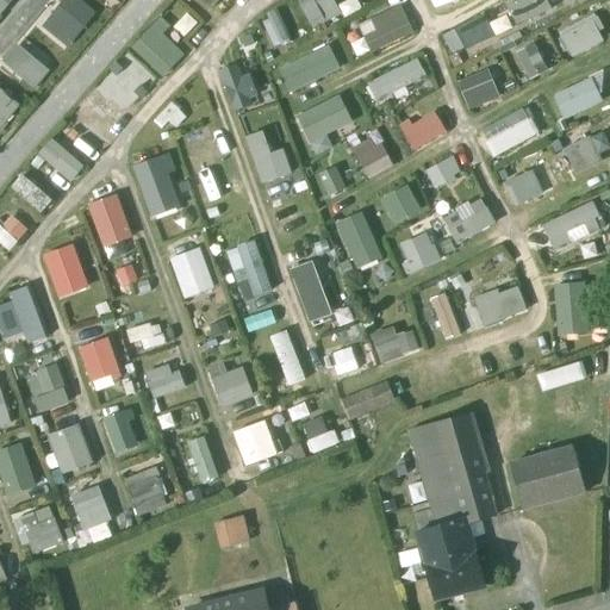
[(0,0),(0,16),(0,17),(14,0),(0,0)]
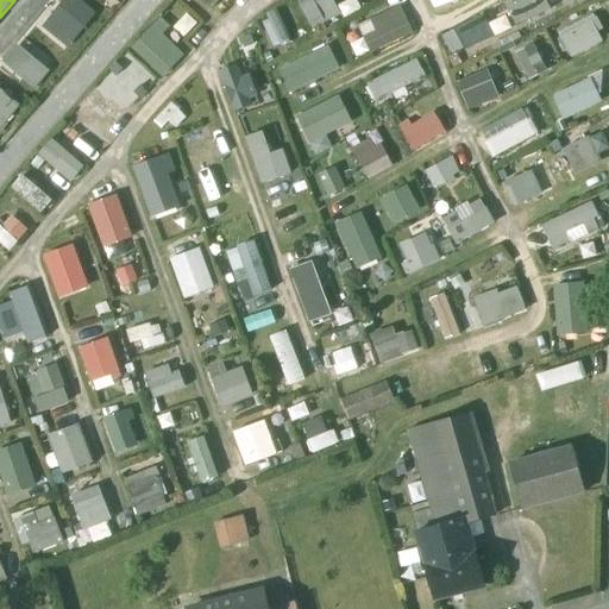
[(83,0),(64,0),(43,26),(68,48),(98,13),(83,0)]
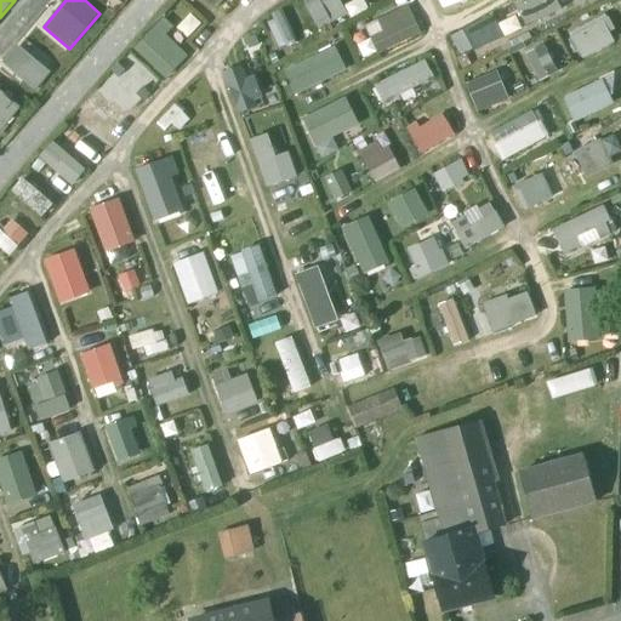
[(305,0),(319,28),(347,15),(340,0),(305,0)]
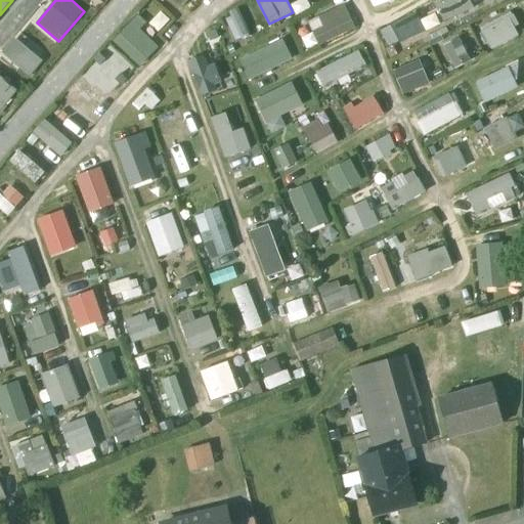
[(435,0),(433,1),(445,23),(476,5),(473,0),(435,0)]
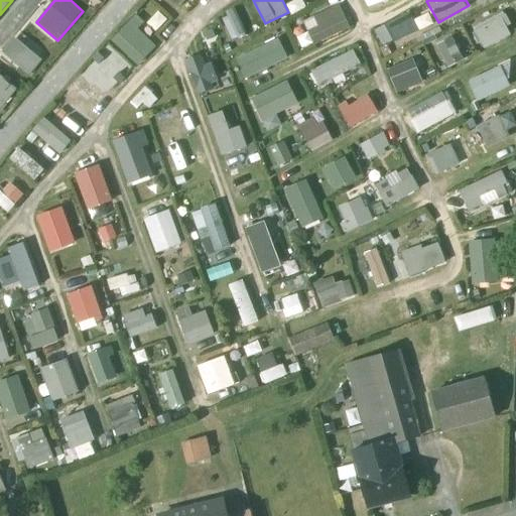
[(340,3),(303,20),(314,44),(351,27),(340,3)]
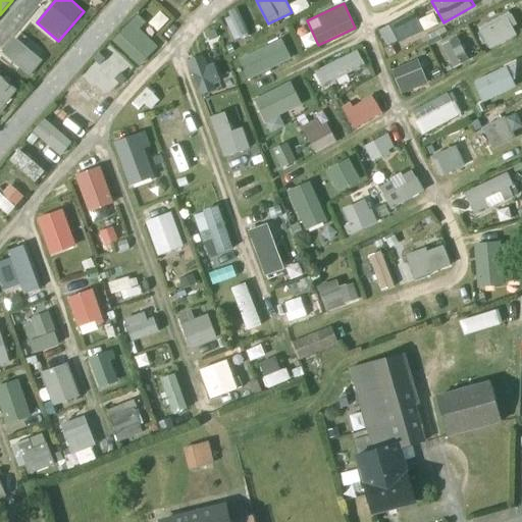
[(239,9),(225,13),(233,42),(248,38),(239,9)]
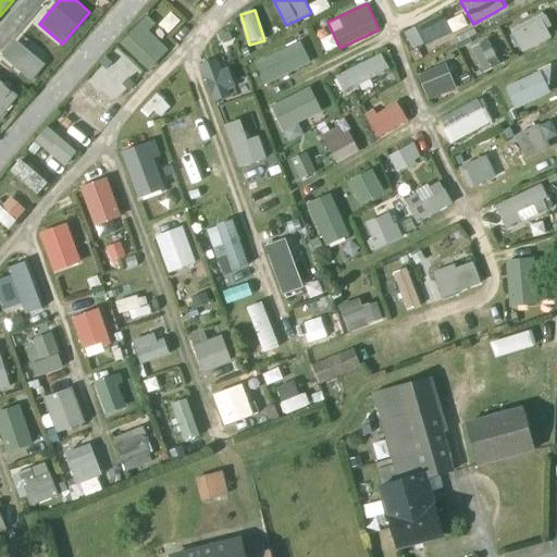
[(415,50),(452,31),(442,12),(405,32),(415,50)]
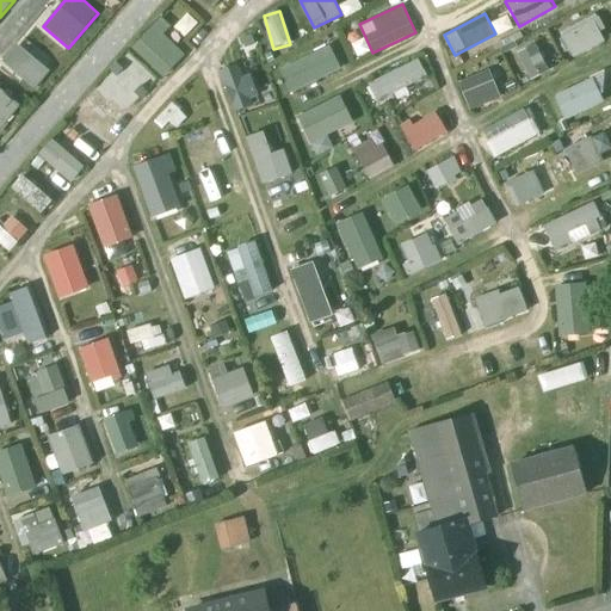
[(597,14),(560,29),(571,56),(608,42),(597,14)]
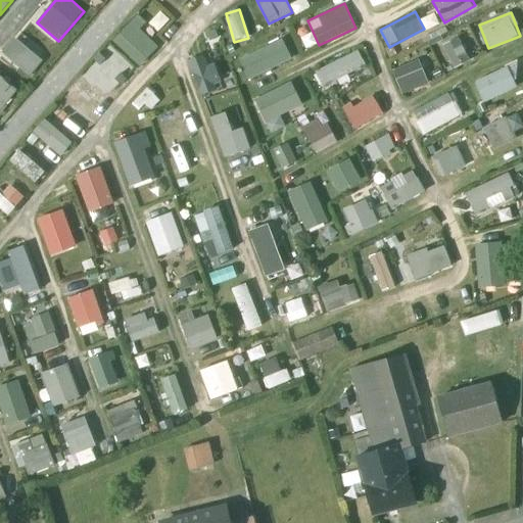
[(113,39),(140,66),(159,47),(141,29),(146,24),(138,15),(113,39)]
